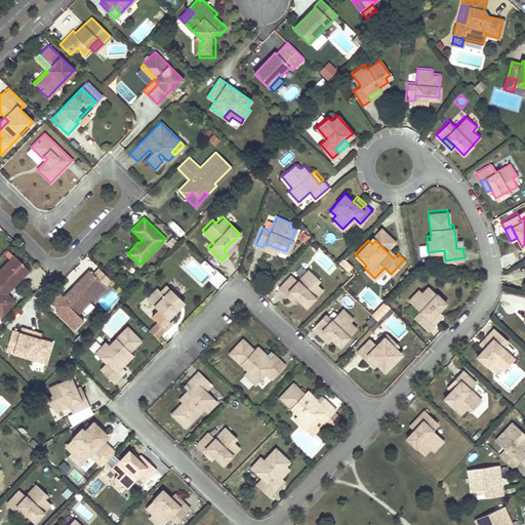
[(224,250),(228,254),(237,245),(233,241),(224,250)]
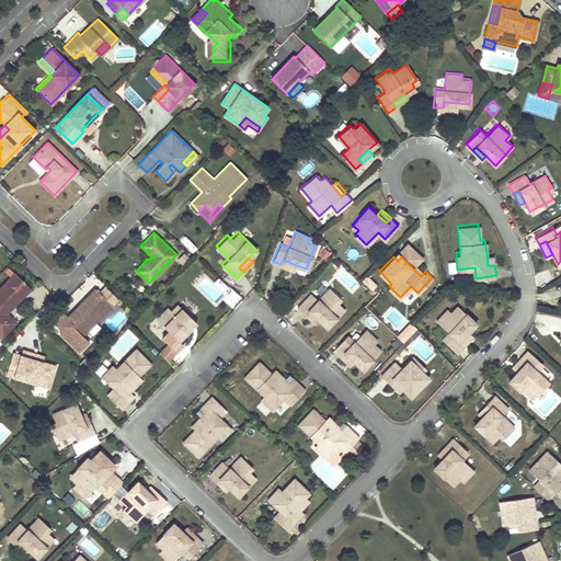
[(283,260),(281,264),(294,270),(296,265),(283,260)]
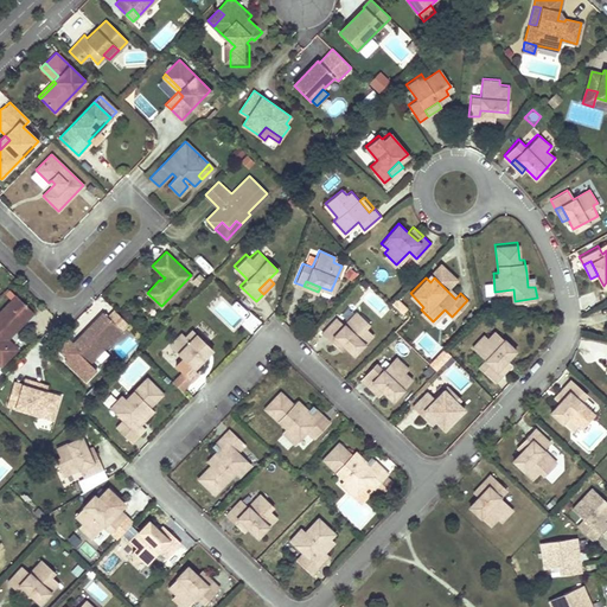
[(455,299),(460,293),(448,282),(443,287),(455,299)]
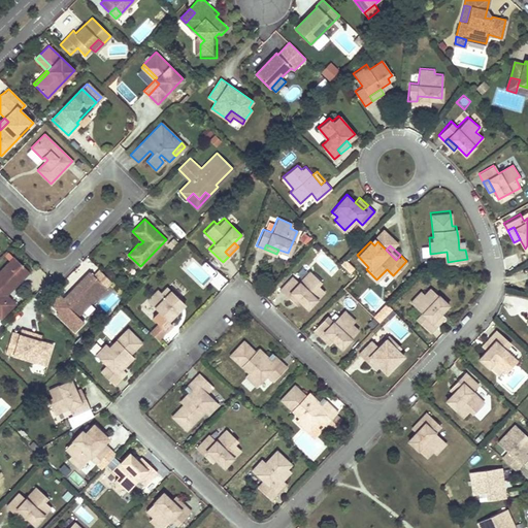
[(6,312),(15,303),(6,294),(29,271),(13,257),(0,270),(0,307),(6,312)]
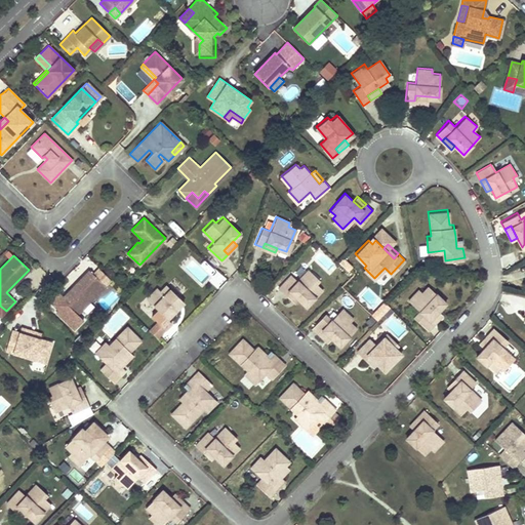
[(202,287),(213,276),(193,258),(183,269),(202,287)]
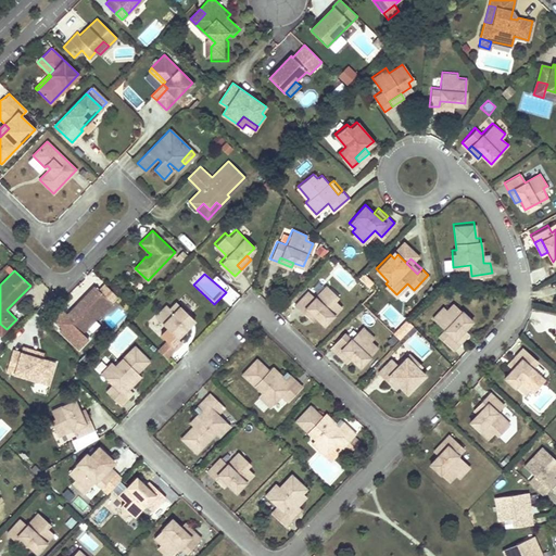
[(308,290),(294,303),(302,310),(306,305),(316,315),(324,323),(342,304),(336,298),(338,295),(327,283),(315,295),(308,290)]
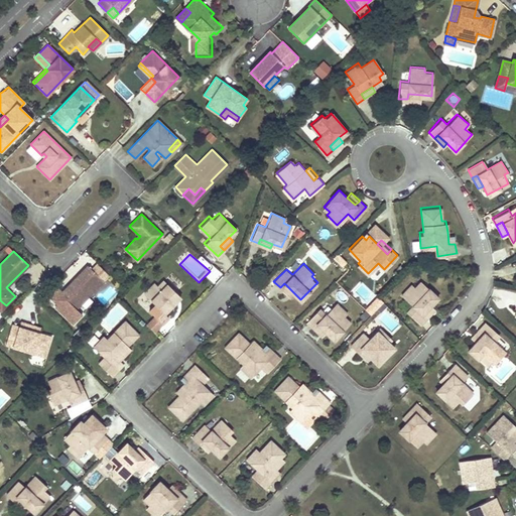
[(108,275),(96,264),(91,269),(87,266),(59,294),(66,300),(73,307),(76,309),(108,275)]
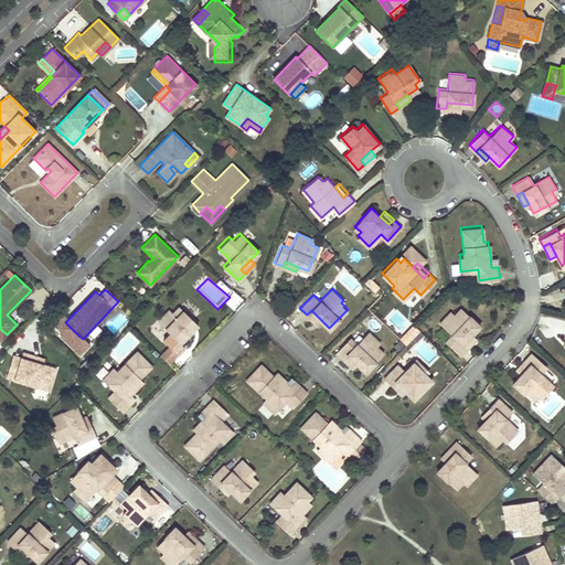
[(445,340),(459,353),(467,345),(461,341),(471,331),(479,323),(461,305),(455,312),(451,309),(440,320),(452,332),(445,340)]
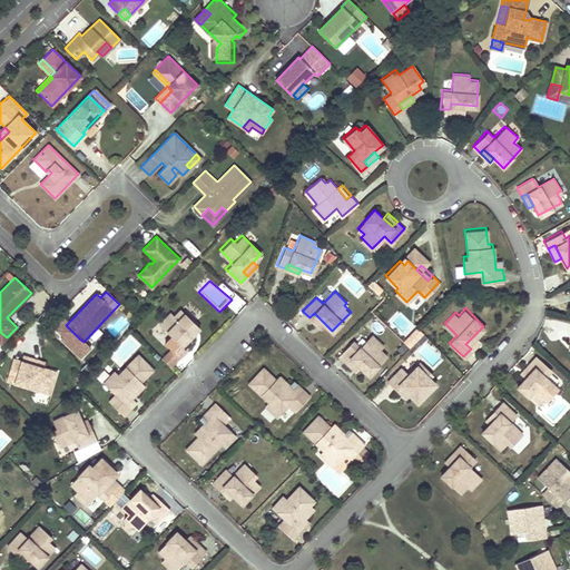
[(172,338),(165,345),(172,352),(164,359),(173,366),(186,352),(182,347),(194,335),(187,330),(193,324),(180,311),(173,318),(169,315),(158,325),(172,338)]
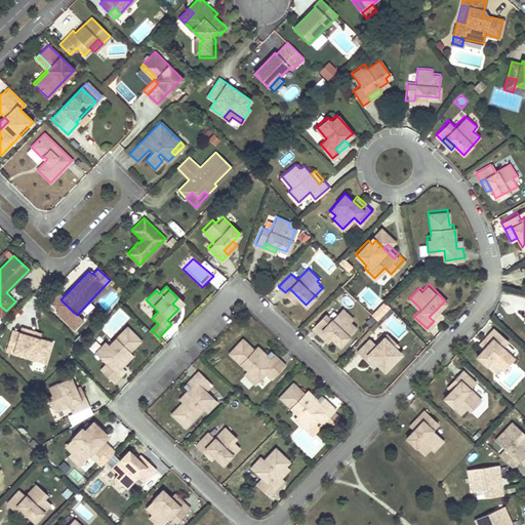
[(289,288),(285,292),(294,301),(298,297),(289,288)]
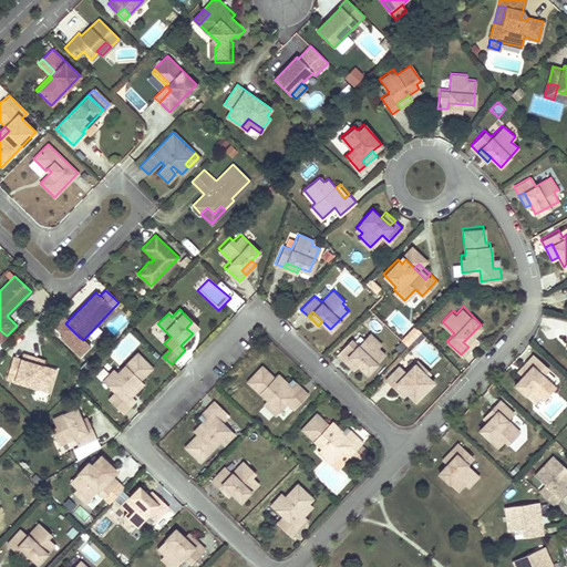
[(186,328),(193,333),(198,328),(192,322),(186,328)]
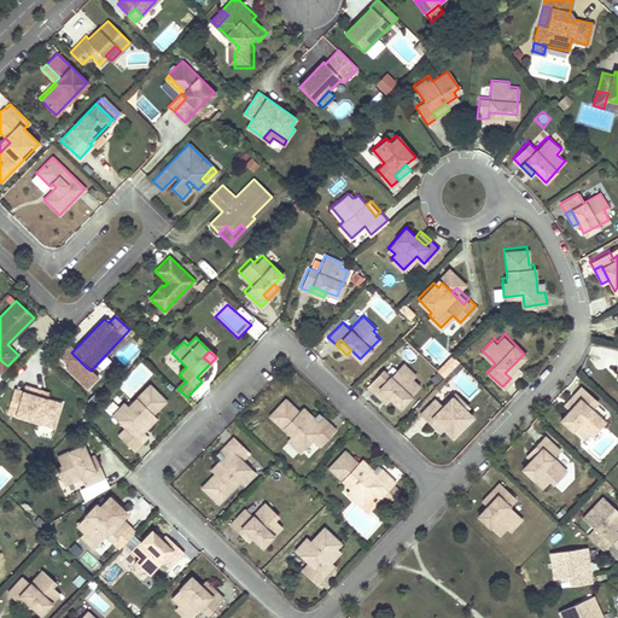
[(386,365),(373,379),(380,386),(385,383),(396,392),(403,401),(424,380),(418,373),(420,369),(409,359),(395,373),(386,365)]
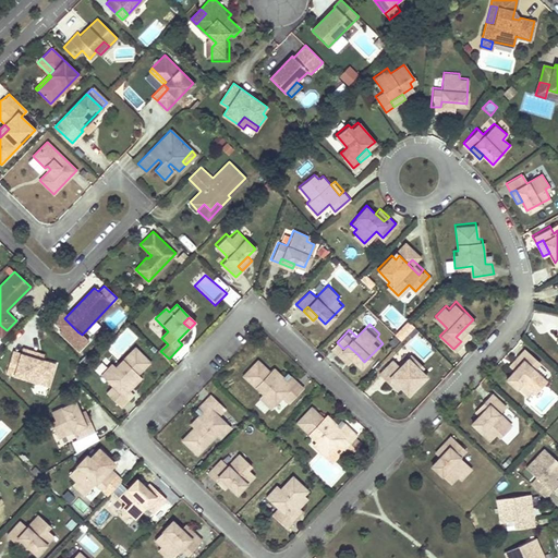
[(73,338),(79,332),(71,325),(65,330),(73,338)]
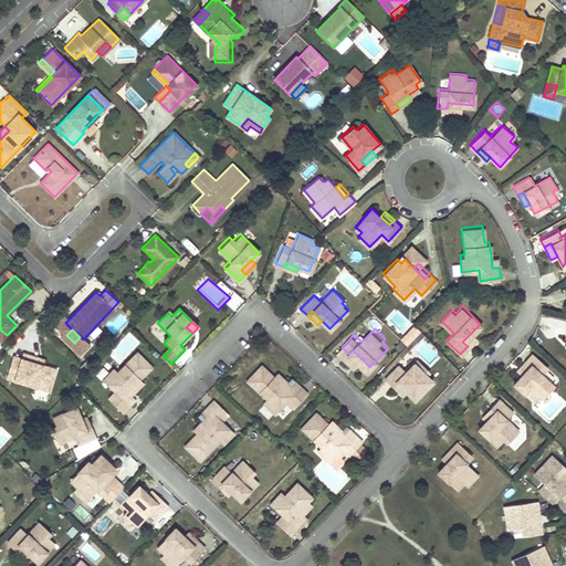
[(462,342),(468,346),(478,336),(472,332),(462,342)]
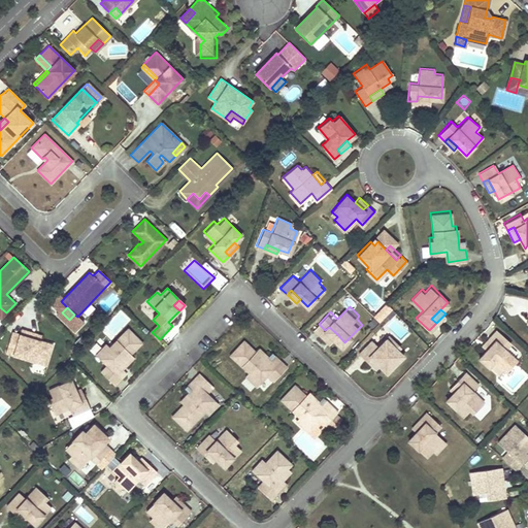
[(398,315),(386,325),(401,341),(413,331),(398,315)]
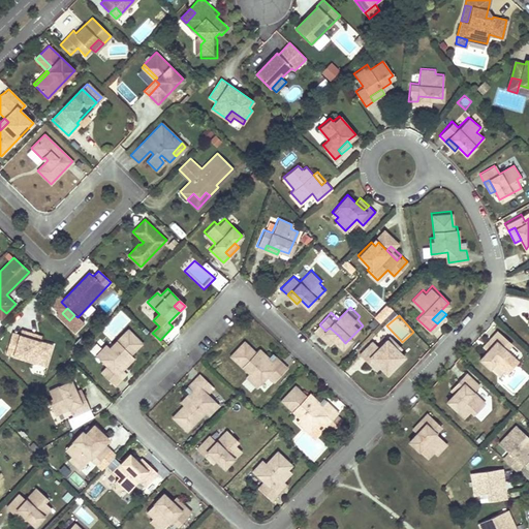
[(330,328),(325,331),(335,340),(339,336),(330,328)]
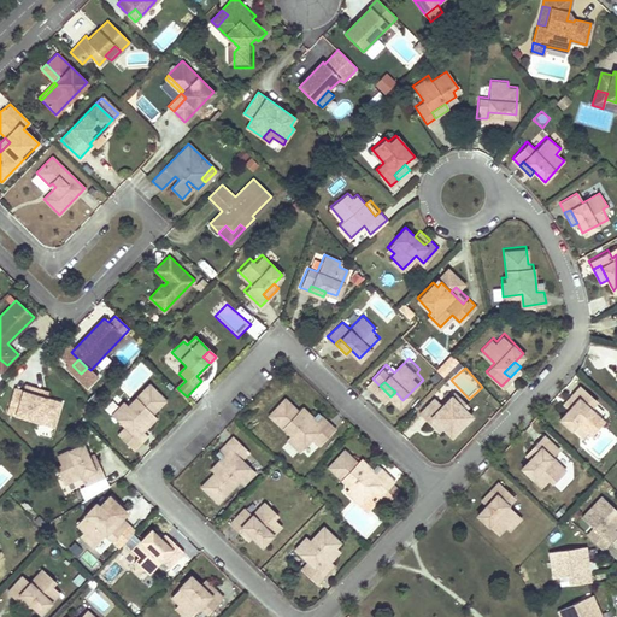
[(595,399),(581,385),(573,392),(579,398),(568,409),(559,417),(579,436),(585,429),(589,433),(601,419),(588,406),(595,399)]
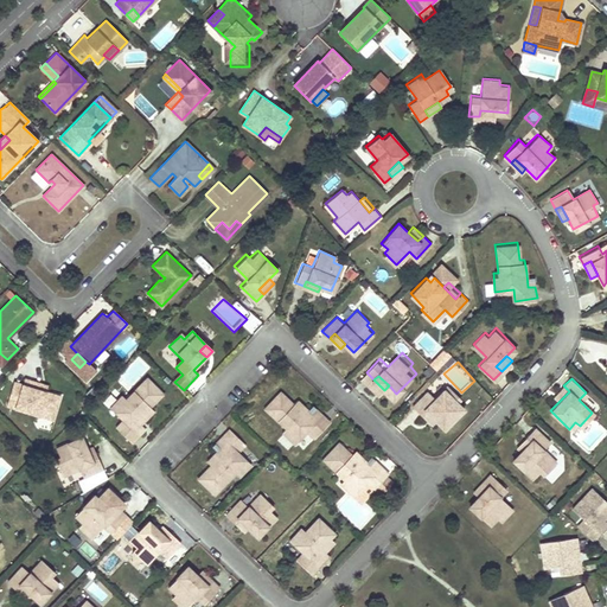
[(23,385),(45,393),(48,387),(25,381),(23,385)]
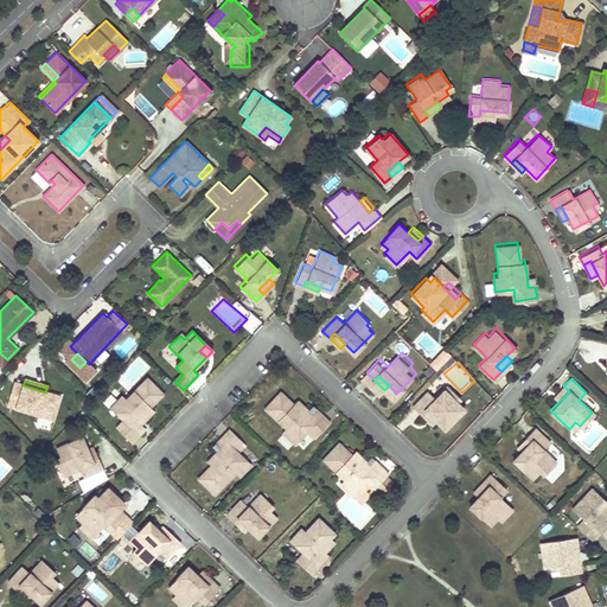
[(160,397),(142,381),(122,401),(119,397),(107,410),(121,423),(114,430),(131,446),(136,439),(132,434),(144,422),(152,415),(147,411),(160,397)]
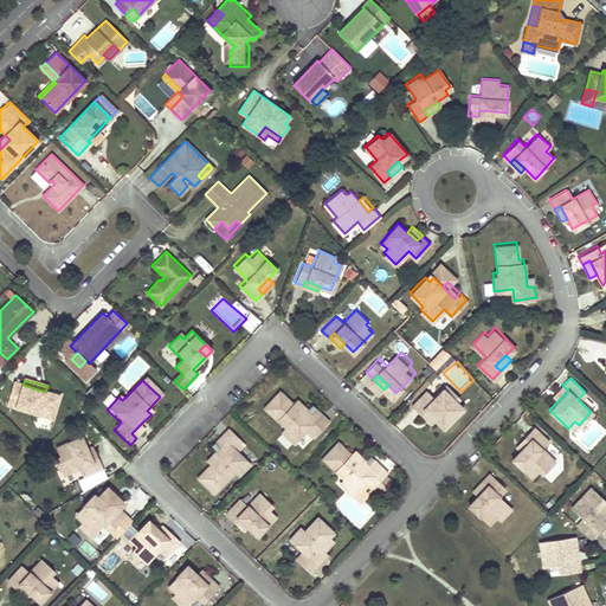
[(23,385),(13,382),(7,405),(52,419),(59,397),(45,392),(23,385)]
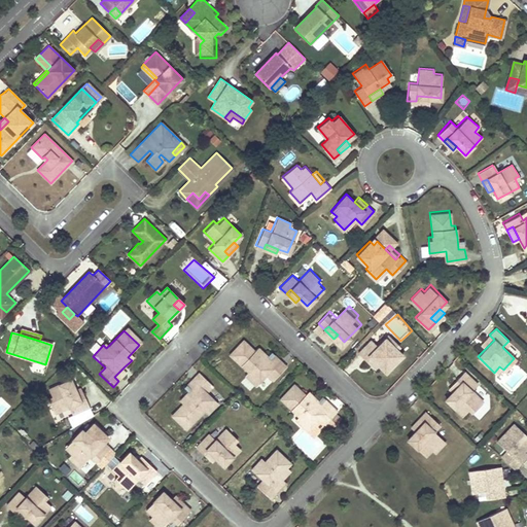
[(372,338),(357,352),(363,358),(369,354),(378,363),(385,371),(402,354),(396,348),(399,345),(388,334),(377,344),(372,338)]
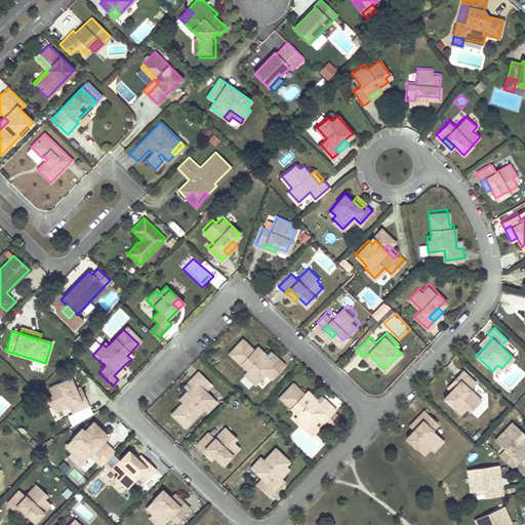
[(492,338),(487,333),(478,344),(483,348),(492,338)]
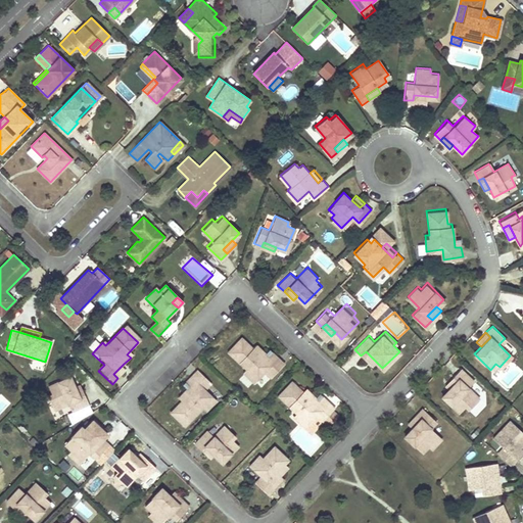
[(271,376),(283,363),(277,355),(273,360),(264,351),(254,343),(251,345),(241,335),(228,349),(246,367),(243,371),(254,381),(265,370),(271,376)]
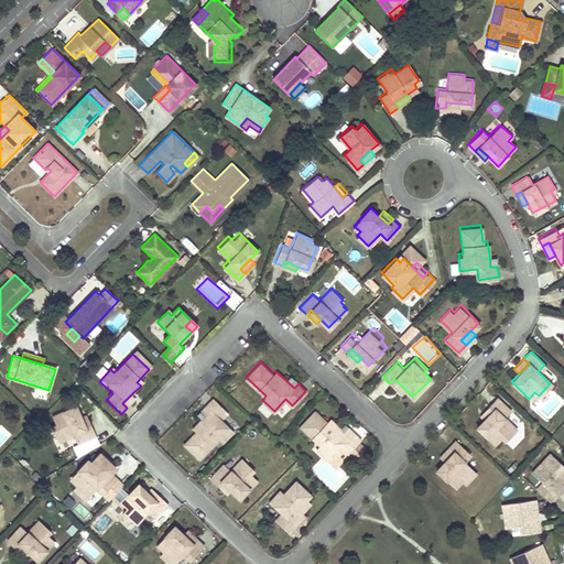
[(294,388),(299,383),(289,375),(284,379),(294,388)]
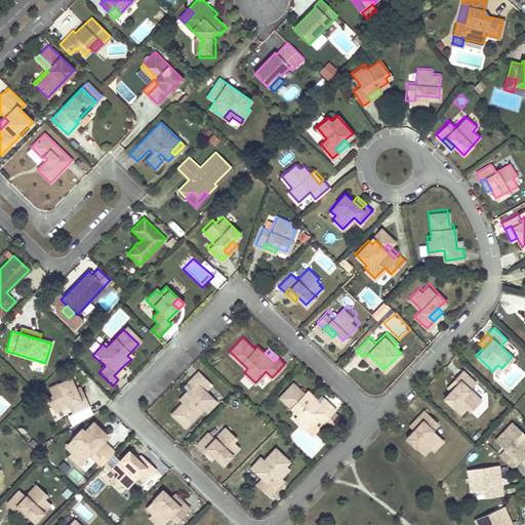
[(367,353),(362,357),(371,366),(376,362),(367,353)]
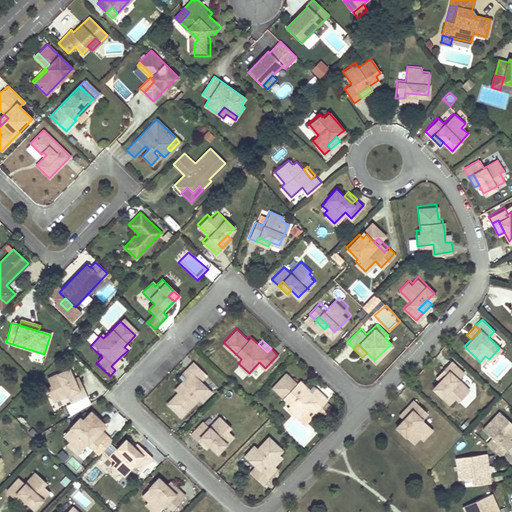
[(125,360),(121,356),(111,366),(115,370),(125,360)]
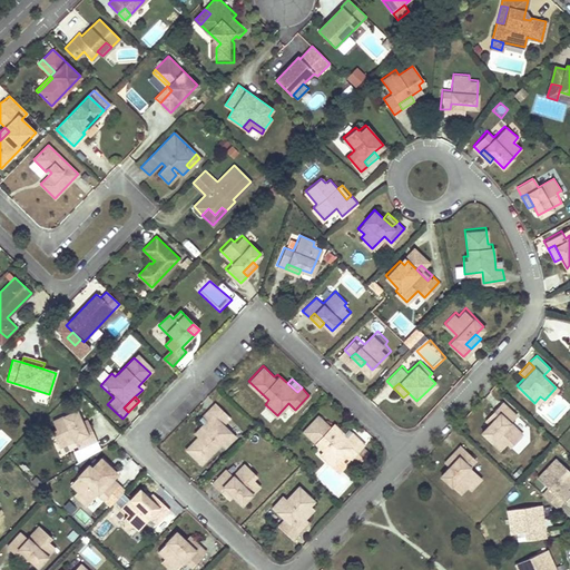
[(516,414),(500,400),(493,406),(498,411),(489,420),(480,430),(499,446),(505,440),(510,444),(521,432),(509,420),(516,414)]
